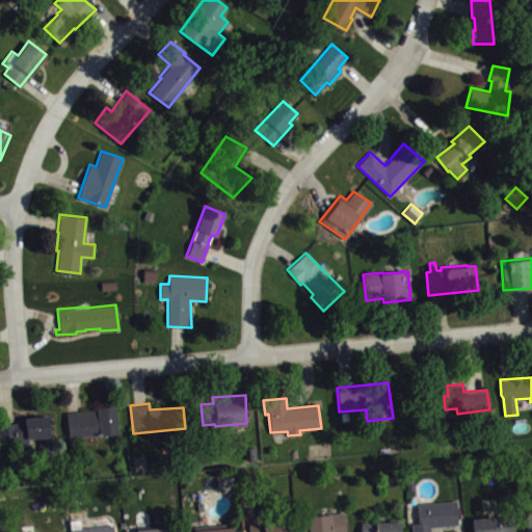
[(65,413),(68,437),(98,434),(98,435),(118,434),(115,406),(96,407),(96,409),(65,413)]
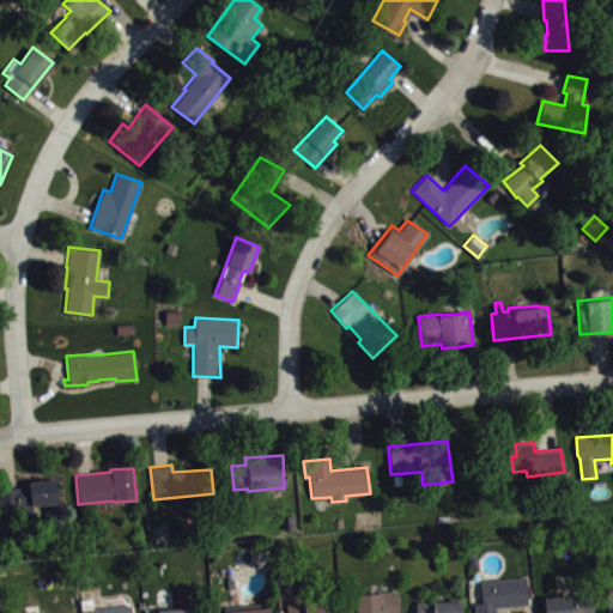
[(0,487),(0,505),(13,505),(16,525),(34,522),(31,505),(43,504),(47,523),(60,522),(54,479),(26,481),(28,485),(0,487)]
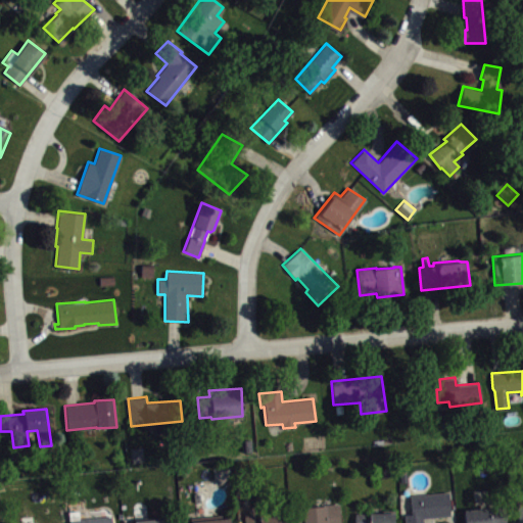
[(409,495),(411,514),(403,514),(405,522),(423,522),(423,518),(450,515),(447,491),(409,495)]
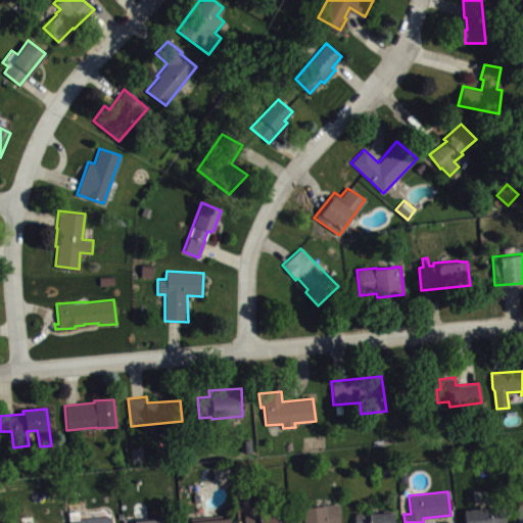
[(340,522),(338,503),(322,504),(322,505),(301,507),(303,522),(340,522)]
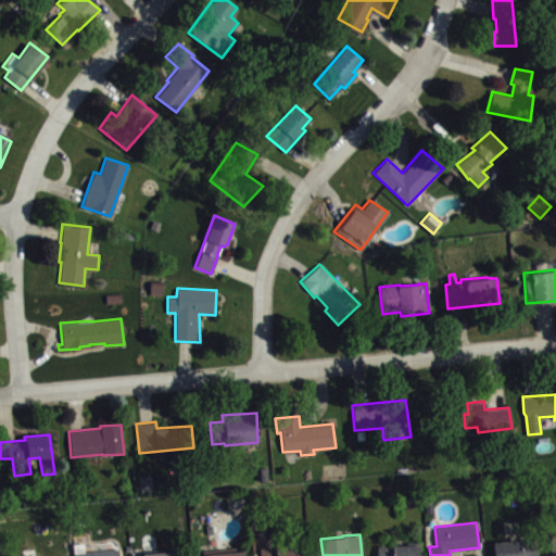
[(492,542),(493,555),(536,555),(535,538),(492,542)]
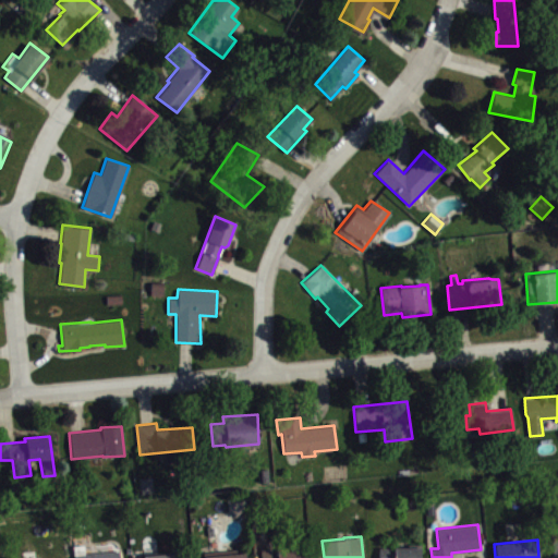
[(259,557),(259,547),(265,547),(264,541),(274,541),(274,546),(302,544),(303,557),(259,557)]
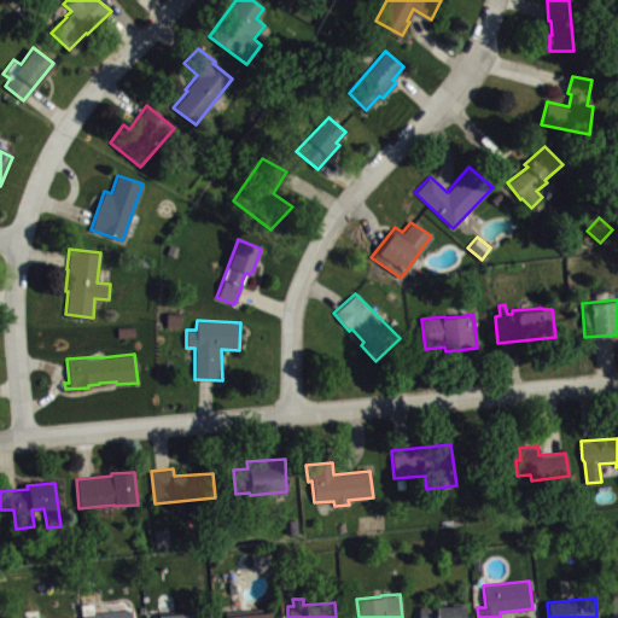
[(419,606),(419,617),(465,617),(465,602),(450,602),(450,605),(419,606)]
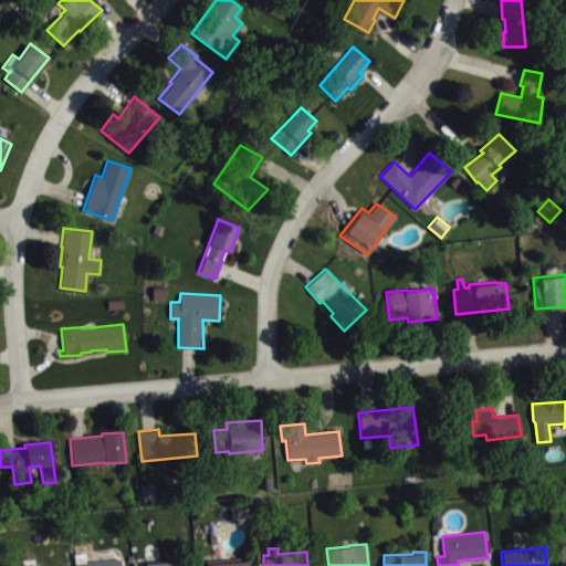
[(206,559),(206,565),(248,565),(248,559),(239,561),(239,556),(206,559)]
